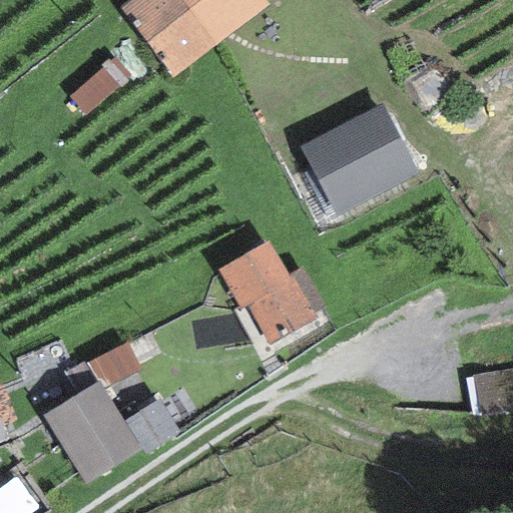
[(269,5),(264,0),(131,0),(120,9),(172,78),(269,5)]
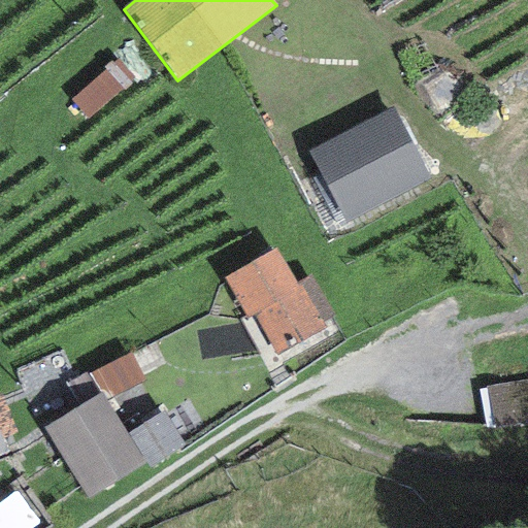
[(89,118),(133,78),(118,61),(73,100),(89,118)]
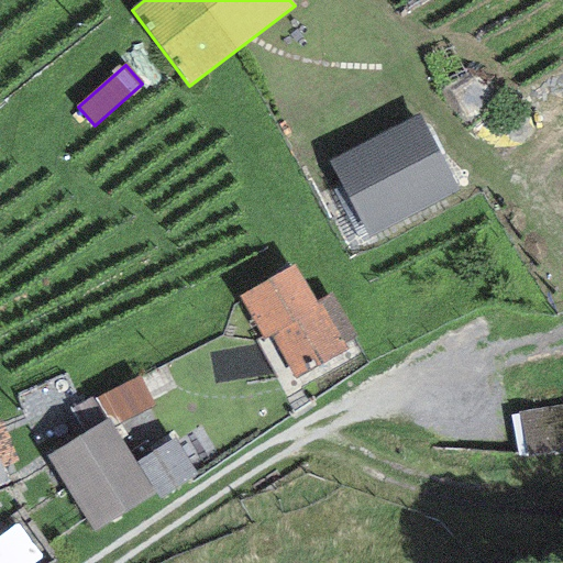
[(419,114),(329,162),(368,239),(459,191),(419,114)]
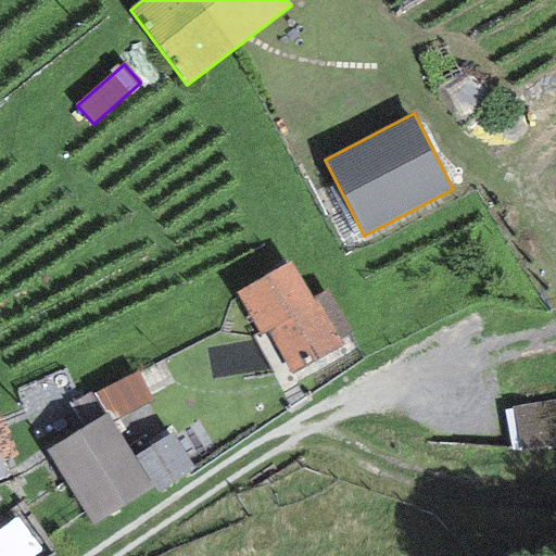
[(266,333),(290,375),(342,345),(339,340),(352,332),(327,290),(311,299),(290,263),(235,293),(260,337),(266,333)]
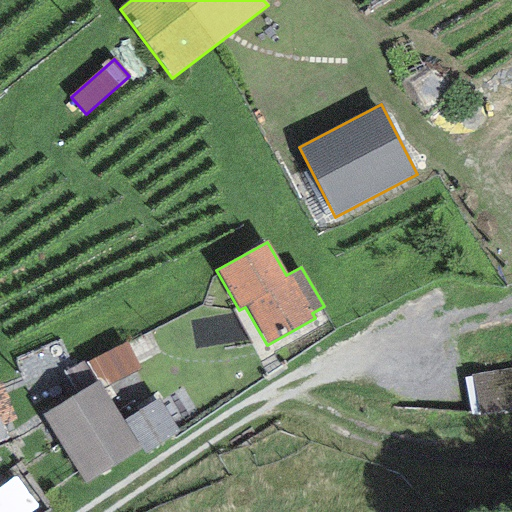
[(126,343),(85,363),(96,382),(98,381),(103,389),(140,369),(126,343)]
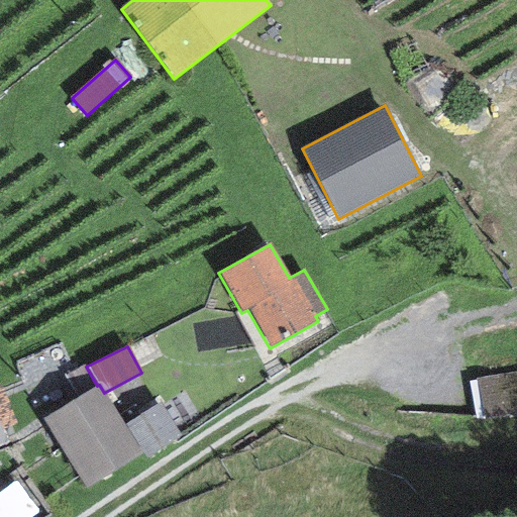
[(97,386),(42,420),(86,488),(142,454),(124,426),(104,393),(99,385),(97,386)]
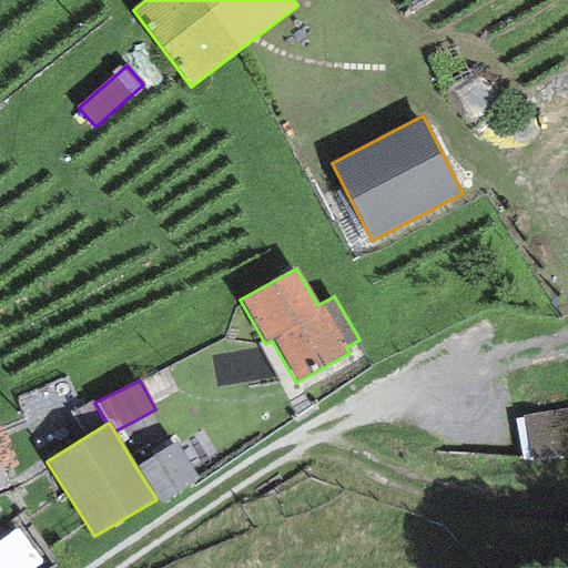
[(160,505),(198,478),(175,443),(137,468),(156,499),(160,505)]
